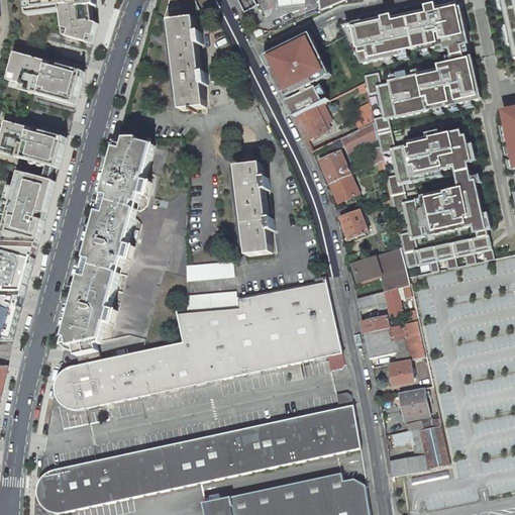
[(24,0),(26,9),(60,5),(60,10),(62,27),(69,28),(67,35),(87,41),(89,34),(94,35),(97,22),(93,21),(88,19),(86,5),(91,4),(95,4),(94,0),(24,0)]
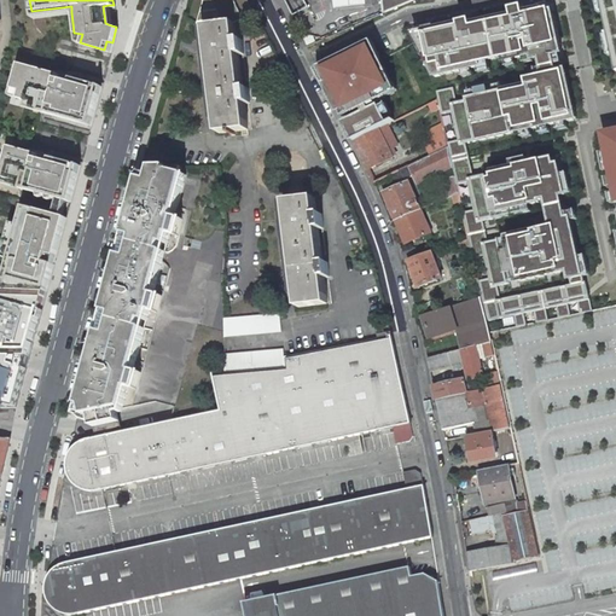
[(201,24),(204,25),(216,132),(245,128),(243,103),(248,102),(247,87),(240,87),(237,53),(242,53),(240,38),(234,39),(233,22),(240,17),(232,0),(201,0),(195,22),(201,24)]
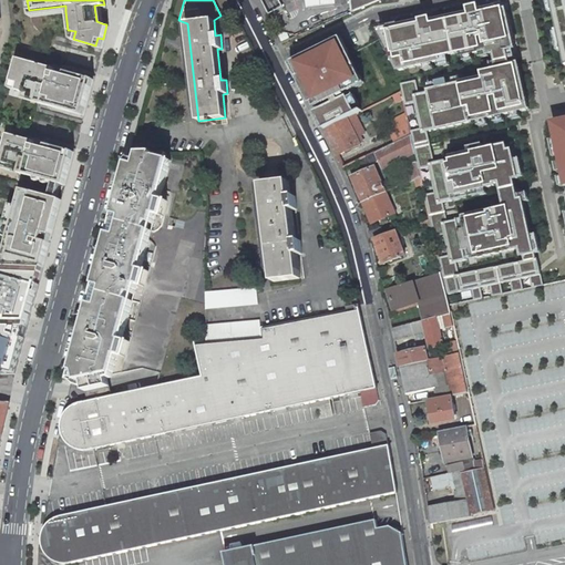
[(349,0),(351,10),(372,0),(349,0)]
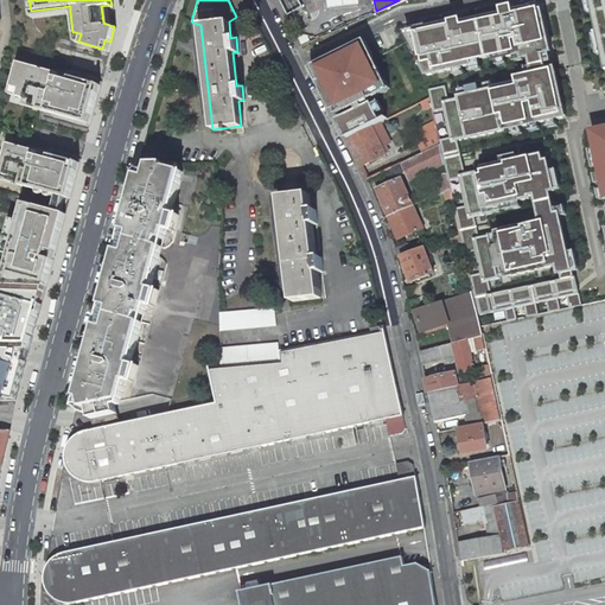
[(451,18),(405,27),(427,74),(452,68),(453,72),(464,69),(463,64),(470,63),(471,68),(482,65),(479,57),(492,53),(495,63),(508,61),(507,55),(513,53),(514,58),(530,55),(533,69),(516,72),(518,80),(456,93),(457,95),(446,97),(440,99),(443,106),(449,135),(450,140),(456,139),(511,127),(513,131),(522,128),(522,123),(528,122),(529,127),(540,125),(539,120),(547,119),(548,123),(558,121),(556,118),(566,115),(555,64),(548,65),(547,58),(553,57),(541,0),(516,6),(515,0),(502,4),(503,8),(464,18),(463,13),(450,16),(451,18)]
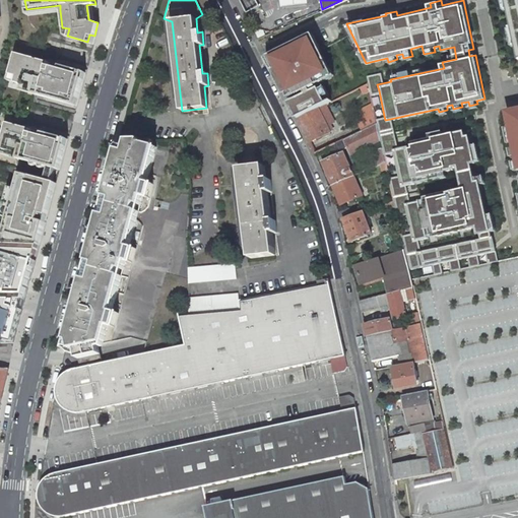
[(509,0),(517,38),(517,0),(509,0)]
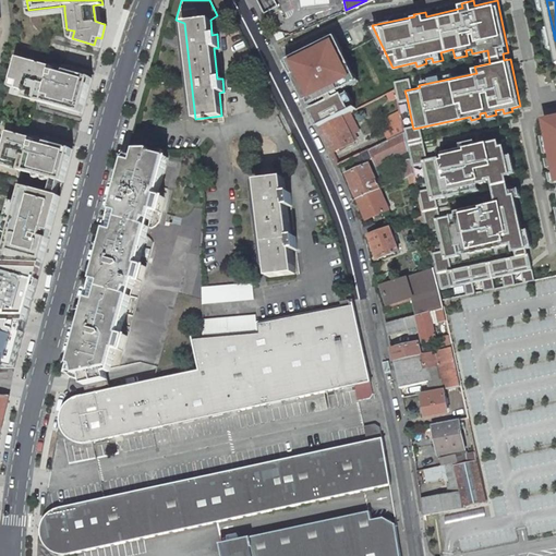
[(28,15),(64,11),(64,5),(28,10),(28,15)]
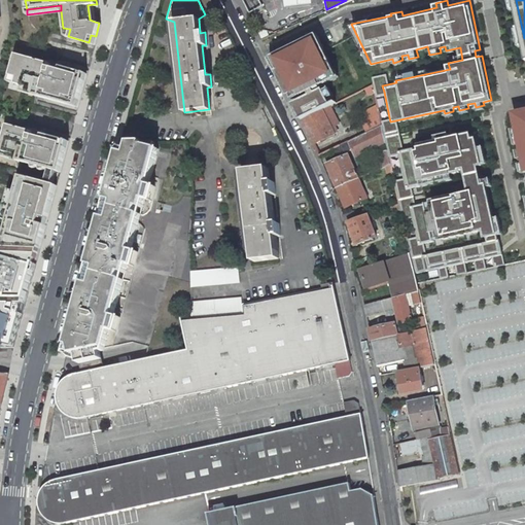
[(316,32),(269,56),(291,101),(315,89),(314,88),(340,73),(316,32)]
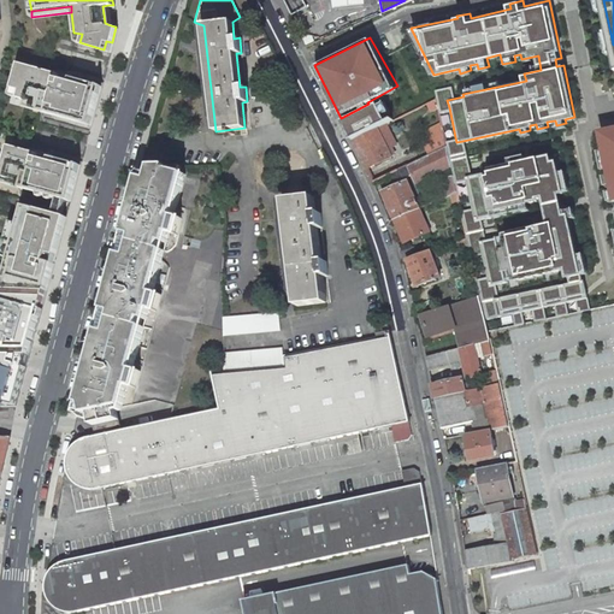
[(93,92),(95,83),(71,76),(72,74),(49,68),(49,70),(18,62),(11,87),(19,89),(18,96),(25,99),(34,101),(31,107),(84,122),(87,114),(92,116),(95,105),(99,93),(93,92)]
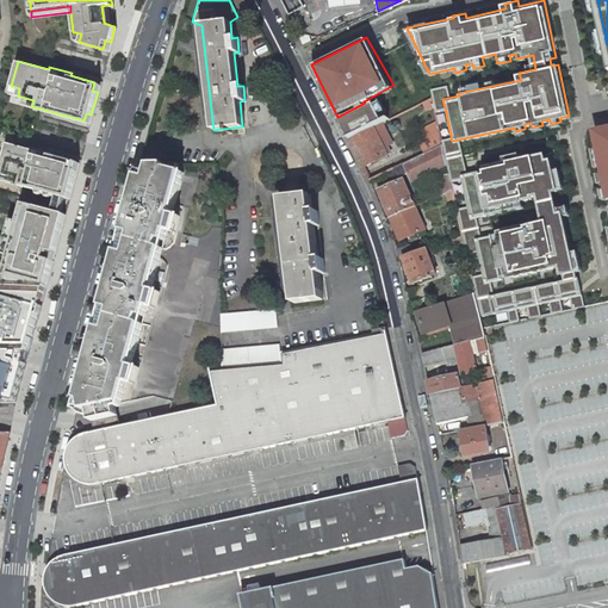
[(446,84),(428,87),(430,95),(432,104),(433,109),(445,106),(442,99),(448,98),(446,84)]
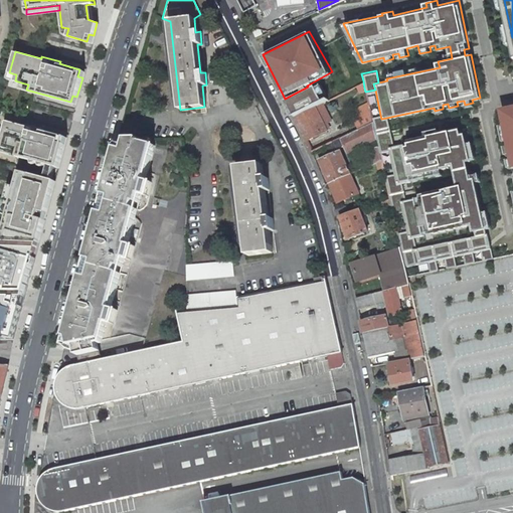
[(7,78),(15,80),(16,74),(9,72),(7,78)]
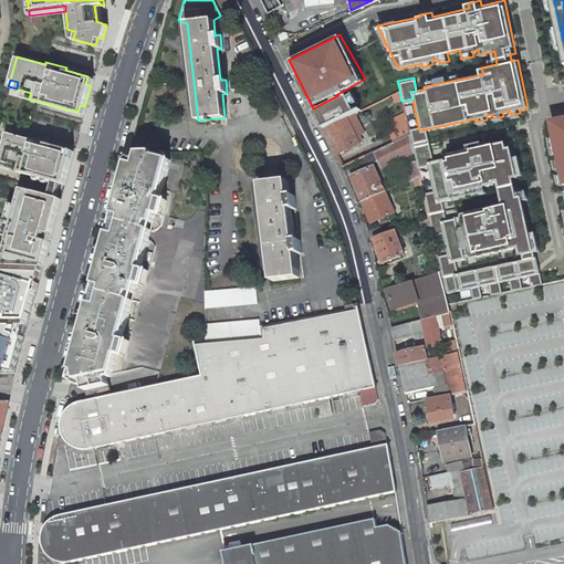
[(399,89),(390,93),(394,100),(400,96),(399,89)]
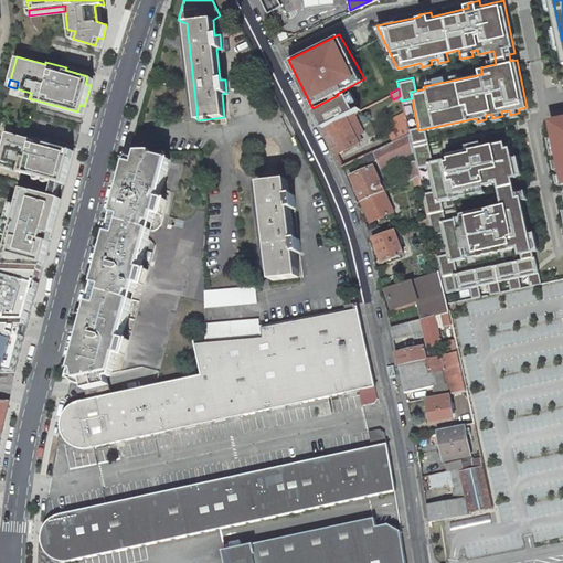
[(338,95),(312,108),(321,127),(343,116),(352,112),(356,110),(347,92),(338,95)]
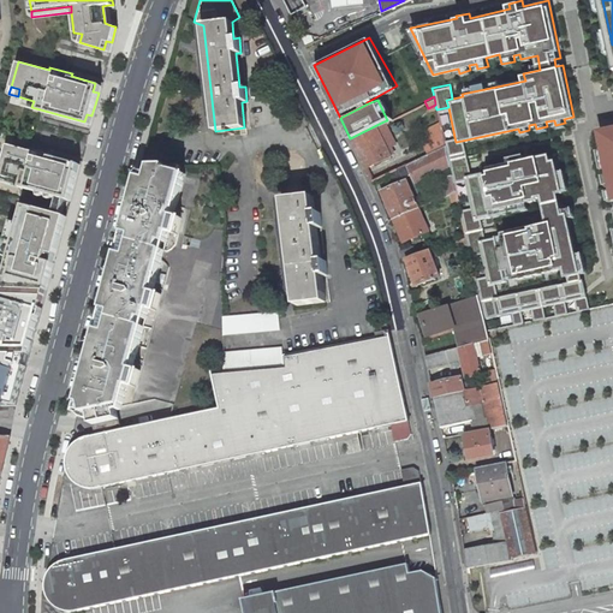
[(384,121),(374,126),(385,146),(393,141),(384,121)]
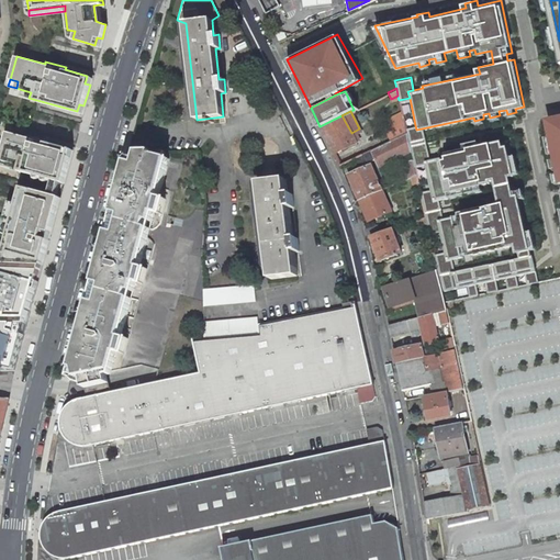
[(559,111),(546,115),(550,134),(546,135),(550,153),(553,153),(555,157),(551,158),(552,168),(557,167),(557,171),(553,172),(556,182),(559,181),(559,111)]
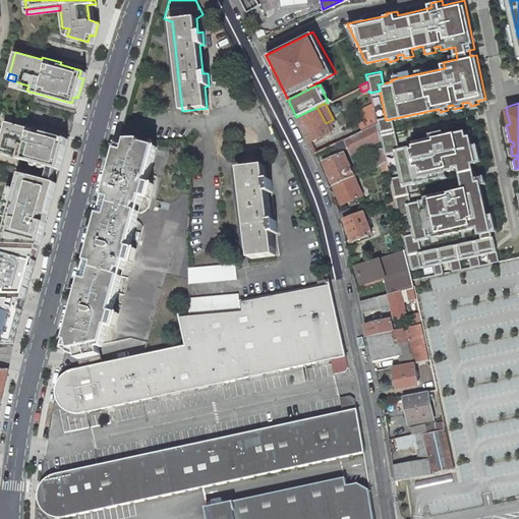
[(326,123),(316,107),(296,117),(308,140),(329,130),(326,123)]
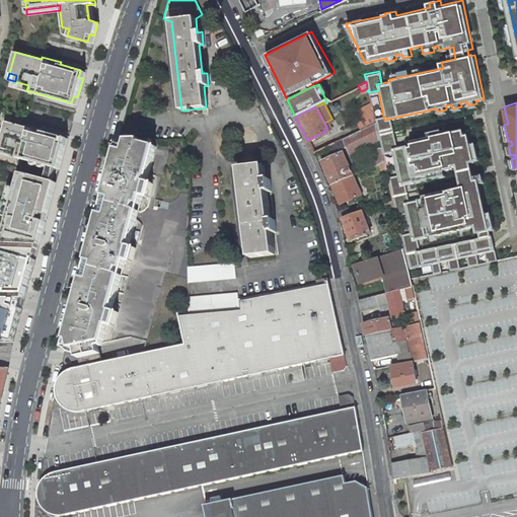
[(365,117),(373,113),(371,107),(363,112),(364,115),(365,117)]
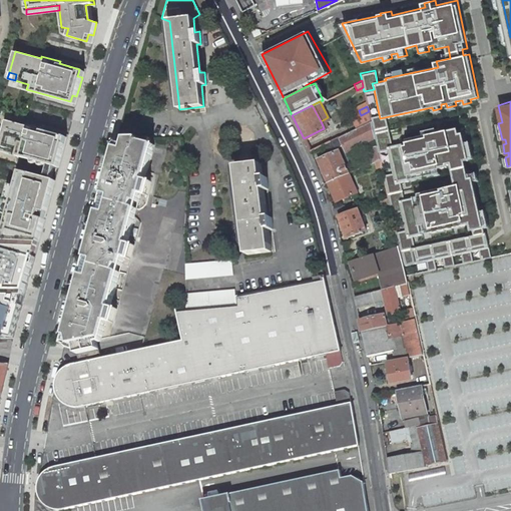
[(351,117),(356,127),(370,120),(370,116),(369,111),(361,115),(360,113),(351,117)]
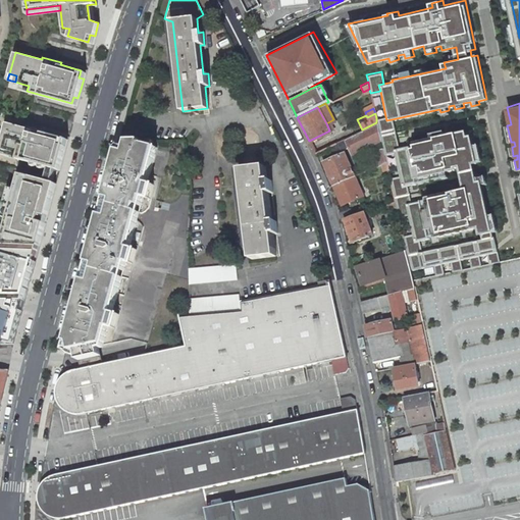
[(385,116),(376,118),(376,122),(380,139),(382,147),(383,153),(394,151),(393,148),(398,147),(392,119),(386,120),(385,116)]
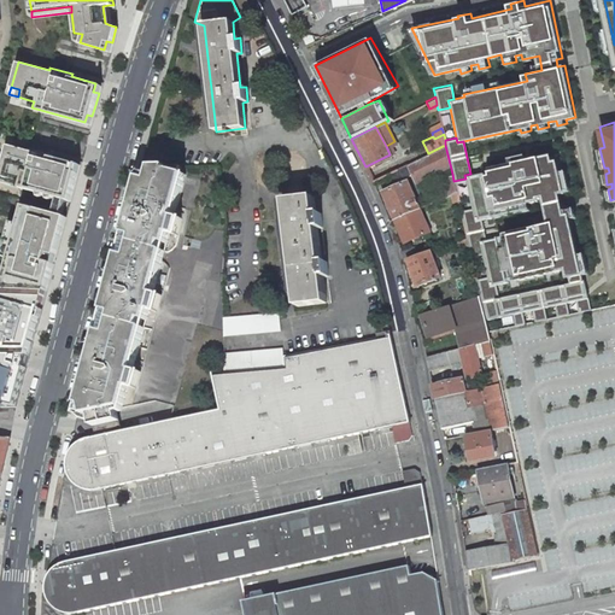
[(57,197),(65,199),(69,200),(74,183),(77,173),(71,170),(74,162),(51,156),(51,153),(29,147),(28,150),(7,145),(0,170),(0,175),(19,180),(18,186),(36,191),(37,195),(46,194),(47,199),(56,197),(57,197)]
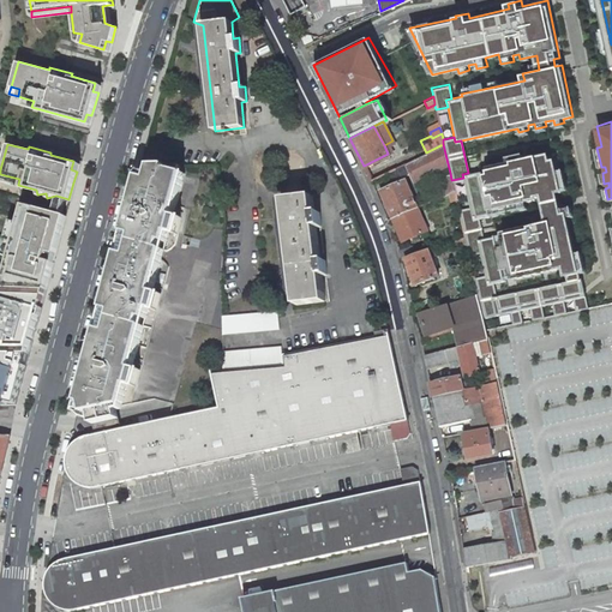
[(426,153),(388,171),(393,180),(409,172),(413,180),(448,163),(443,144),(426,153)]
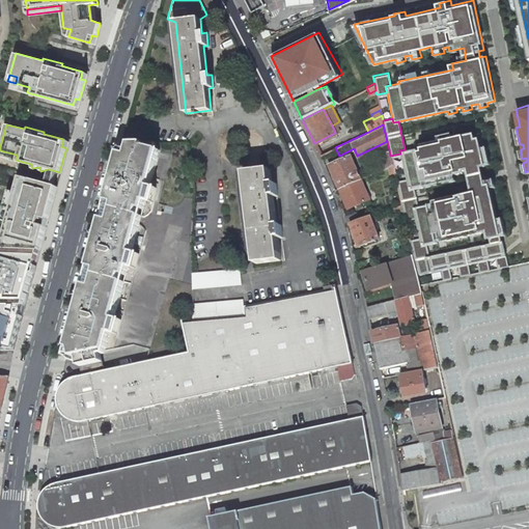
[(405,149),(399,150),(400,154),(406,178),(408,188),(413,187),(456,177),(455,171),(469,168),(473,191),(434,199),(434,202),(417,205),(413,206),(415,217),(419,237),(421,244),(425,243),(488,230),(489,237),(499,234),(507,232),(503,216),(498,217),(492,185),(496,184),(495,177),(485,178),(483,164),(486,164),(486,162),(491,161),(488,144),(482,145),(481,136),(477,137),(476,131),(453,135),(452,131),(438,134),(439,139),(422,143),(422,148),(420,149),(420,151),(416,152),(415,147),(405,149)]
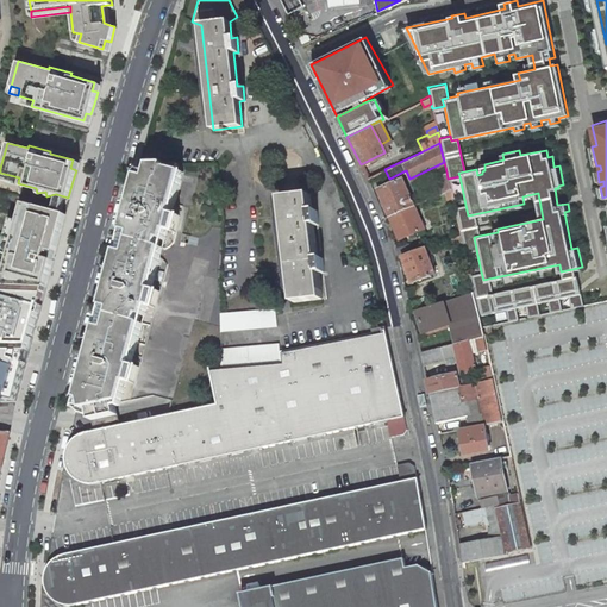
[(145,176),(137,174),(123,229),(126,230),(131,231),(125,252),(120,250),(117,250),(102,304),(105,305),(111,306),(105,327),(100,326),(97,325),(77,396),(81,398),(83,408),(88,407),(89,414),(91,419),(116,413),(114,405),(119,404),(125,380),(126,380),(131,364),(130,363),(141,321),(137,320),(139,313),(143,314),(145,304),(146,305),(151,288),(150,288),(161,246),(157,245),(160,238),(163,239),(166,229),(168,229),(171,213),(170,212),(181,170),(176,169),(164,166),(164,163),(149,163),(148,170),(145,176)]
